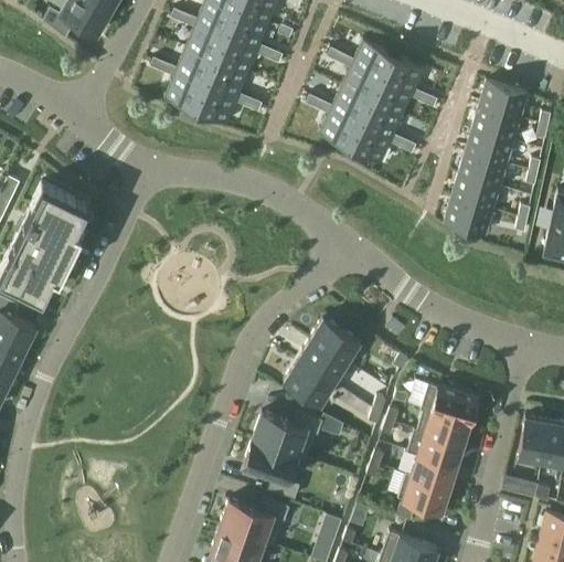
[(51,6),(43,19),(66,36),(75,21),(97,33),(109,11),(89,0),(66,0),(60,11),(51,6)]
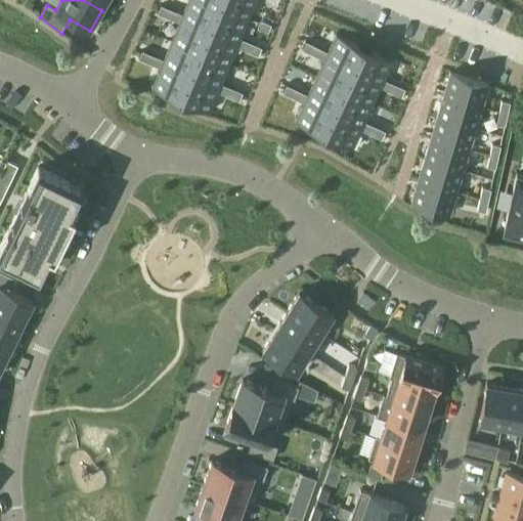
[(83,0),(101,10),(107,0),(83,0)]
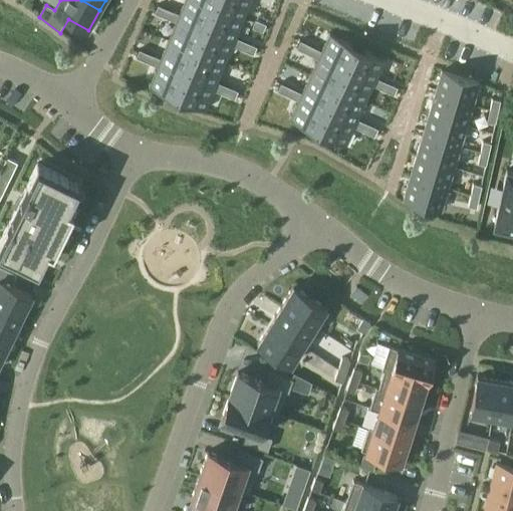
[(186,0),(180,15),(178,19),(207,31),(216,9),(195,0),(186,0)]
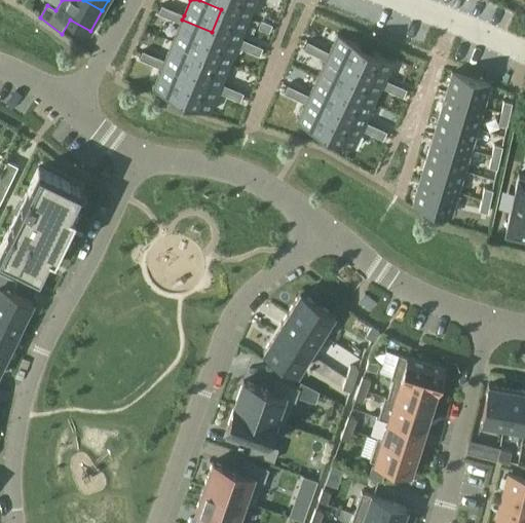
[(199,0),(221,9),(224,0),(199,0)]
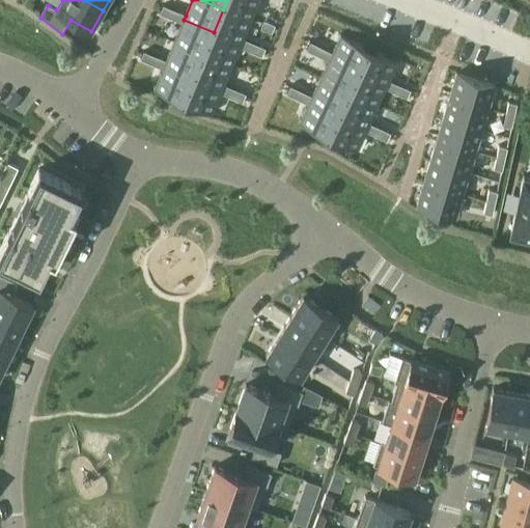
[(226,0),(223,9),(252,22),(261,0),(226,0)]
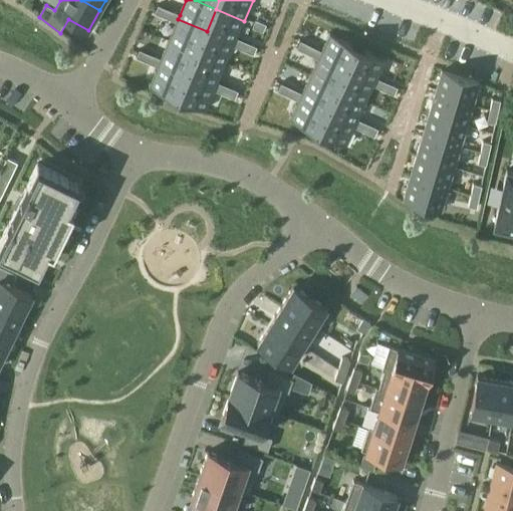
[(159,7),(156,14),(166,19),(169,11),(159,7)]
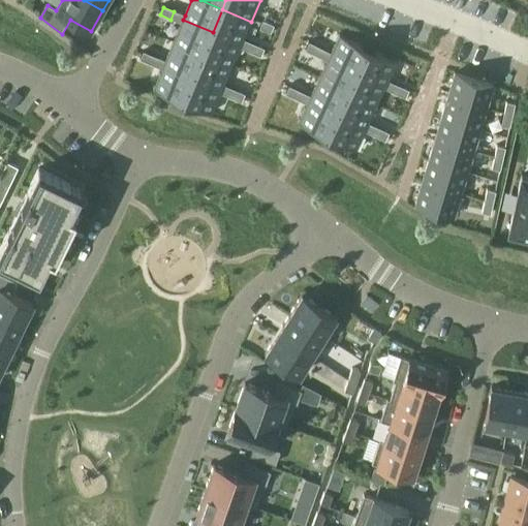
[(222,9),(213,32),(242,44),(244,40),(251,22),(222,9)]
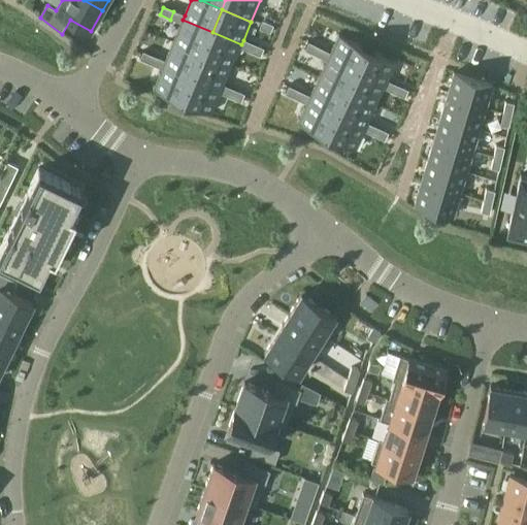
[(173,11),(170,20),(182,24),(183,20),(185,15),(173,11)]
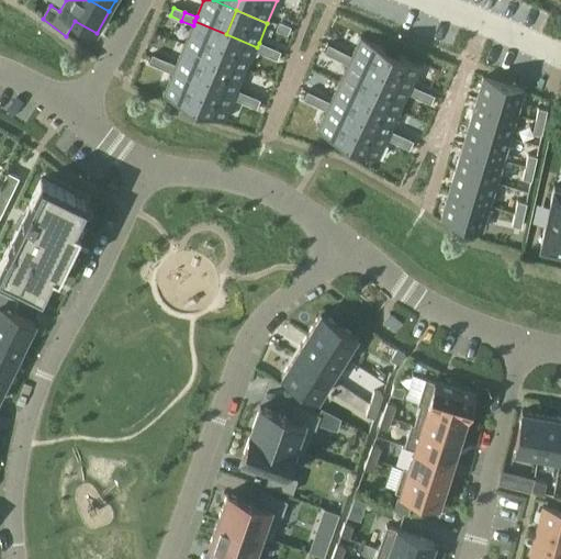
[(186,43),(184,45),(215,58),(226,34),(194,21),(193,25),(186,43)]
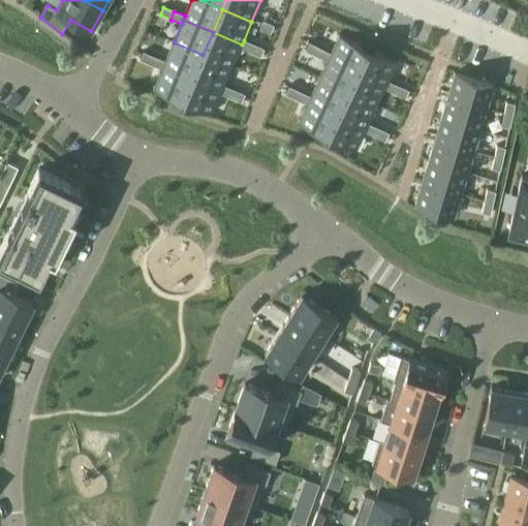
[(264,22),(260,30),(272,34),(275,26),(264,22)]
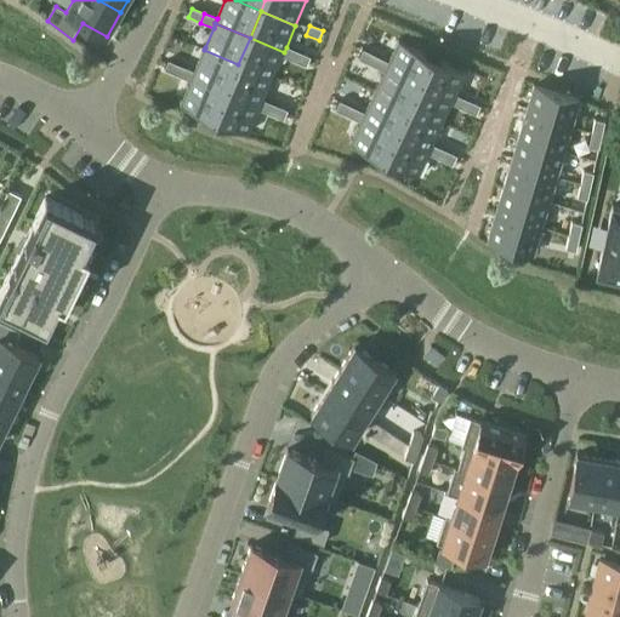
[(250,38),(238,64),(273,79),(282,57),(284,52),(250,38)]
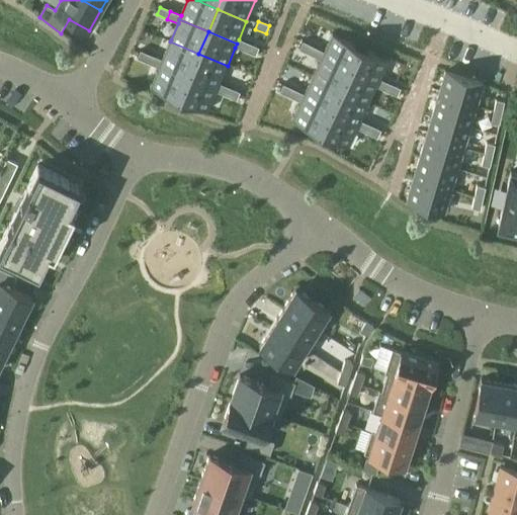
[(324,54),(323,57),(351,70),(361,49),(333,35),(324,54)]
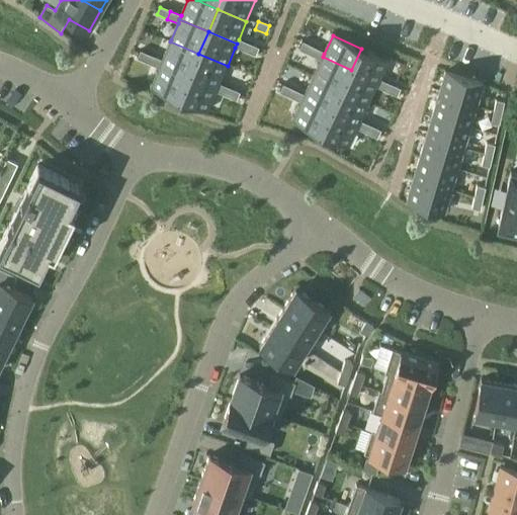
[(237,44),(235,48),(246,52),(249,45),(239,39),(237,44)]
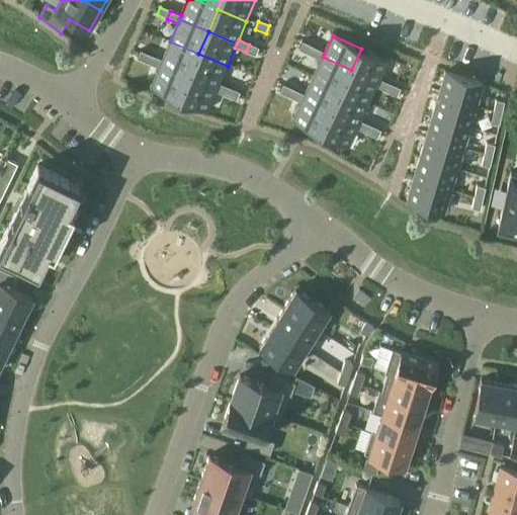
[(162,61),(161,64),(189,76),(198,54),(170,41),(162,61)]
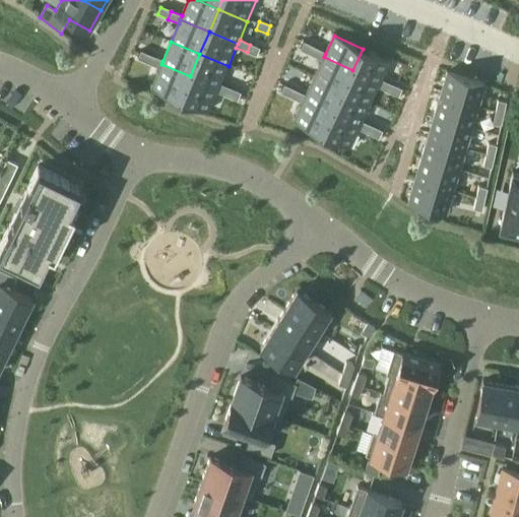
[(305,44),(301,52),(312,56),(315,49),(305,44)]
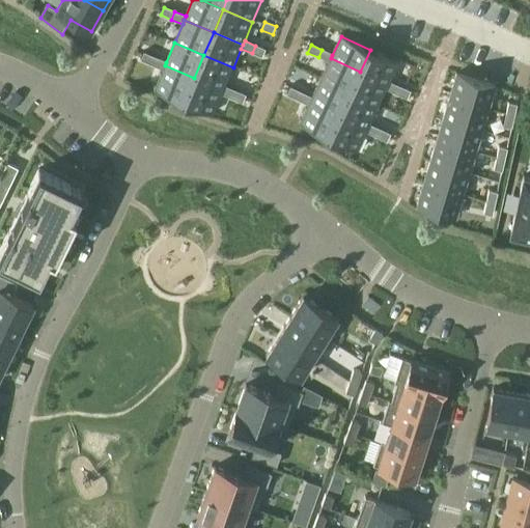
[(255,46),(252,53),(262,58),(266,50),(255,46)]
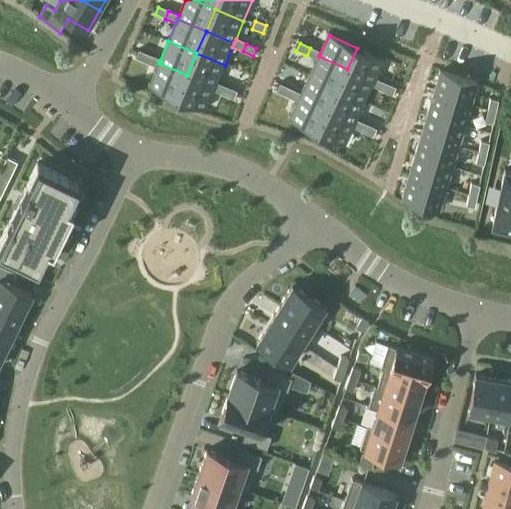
[(310,48),(307,55),(317,60),(319,56),(320,53),(310,48)]
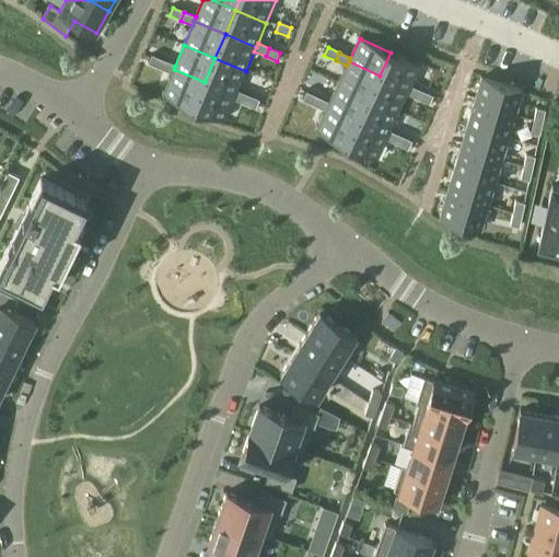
[(391,53),(380,76),(409,90),(411,86),(421,67),(391,53)]
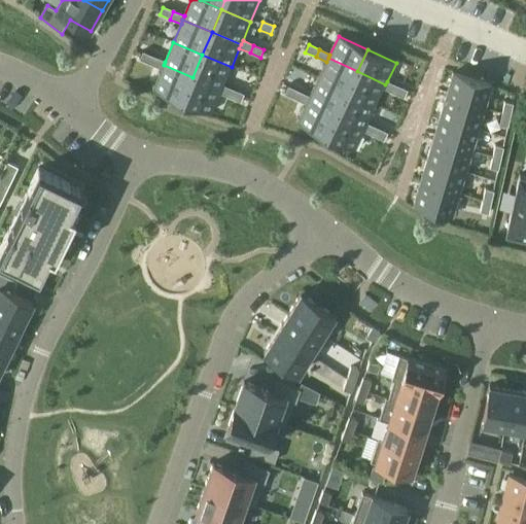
[(143,53),(140,61),(151,65),(154,57),(143,53)]
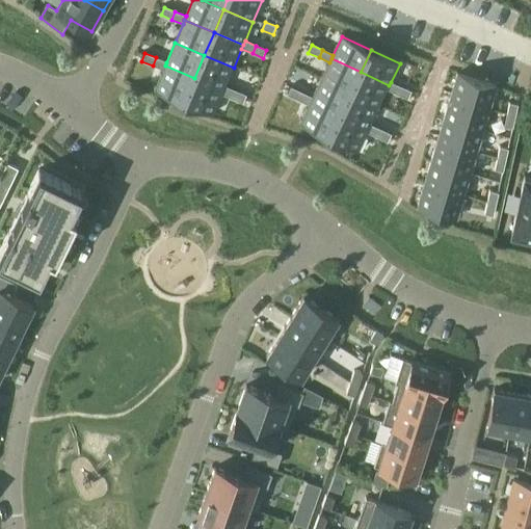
[(204,55),(194,78),(224,90),(226,86),(234,68),(204,55)]
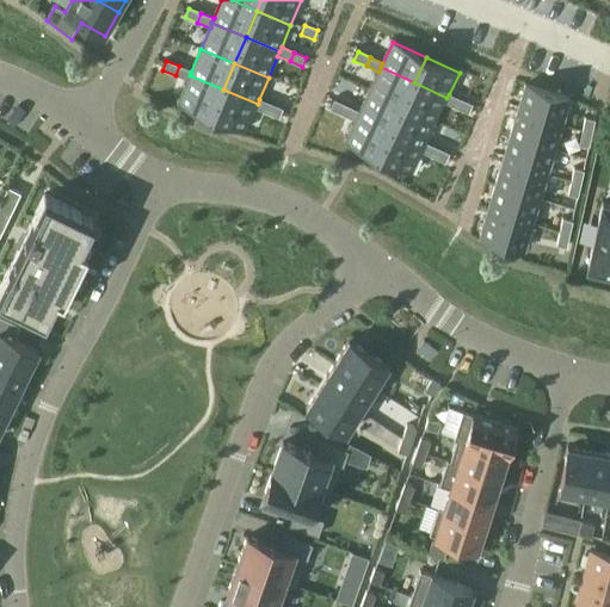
[(179,66),(176,75),(188,80),(190,75),(191,72),(179,66)]
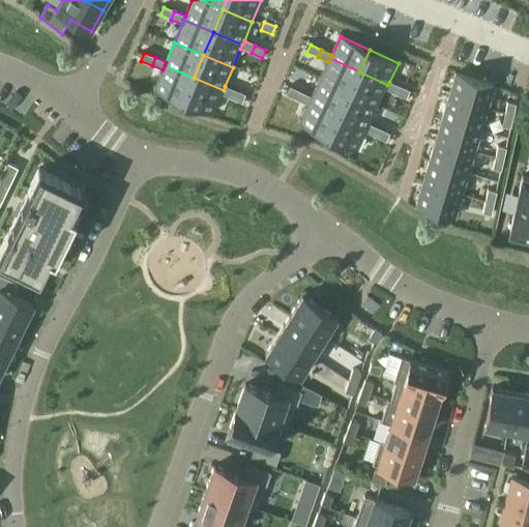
[(328,62),(320,80),(349,93),(359,71),(330,58),(328,62)]
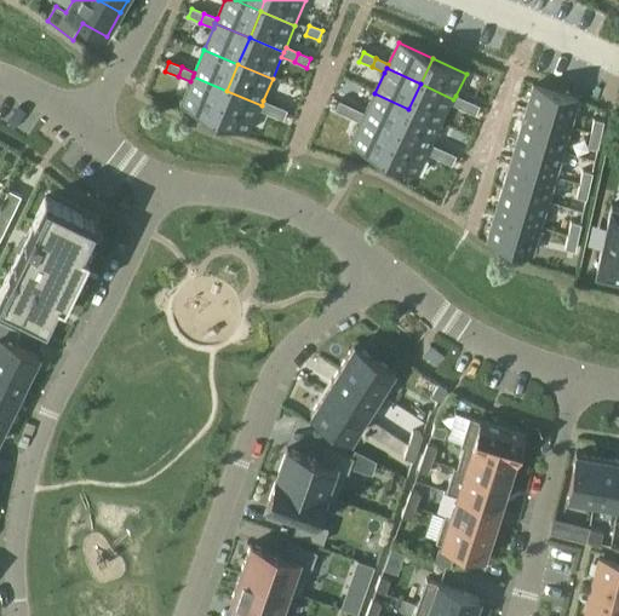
[(190,81),(181,105),(215,120),(227,91),(193,76),(190,81)]
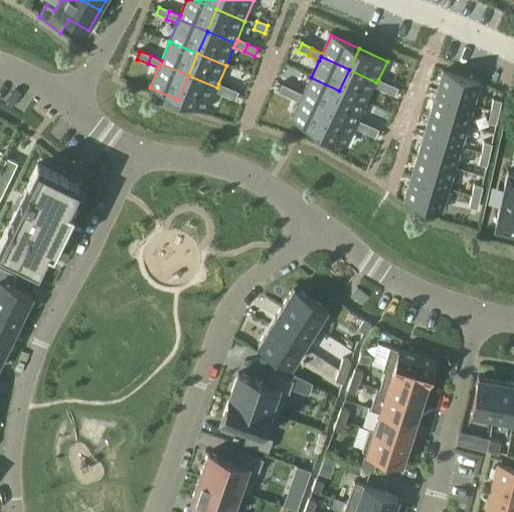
[(349,69),(339,91),(367,104),(371,94),(375,87),(376,82),(349,69)]
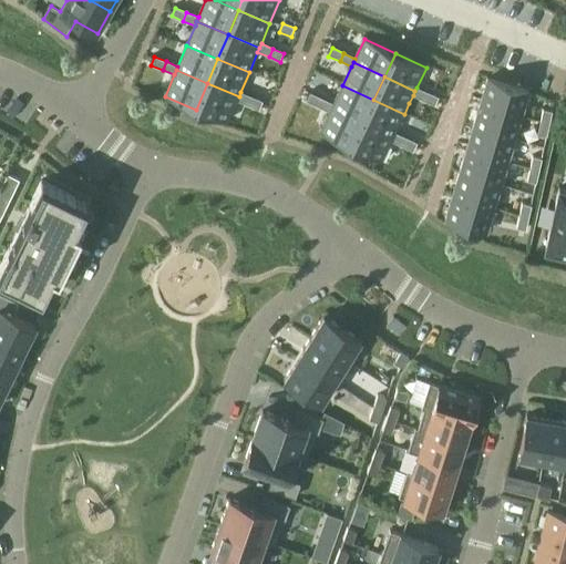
[(489,81),(481,105),(523,118),(530,93),(489,81)]
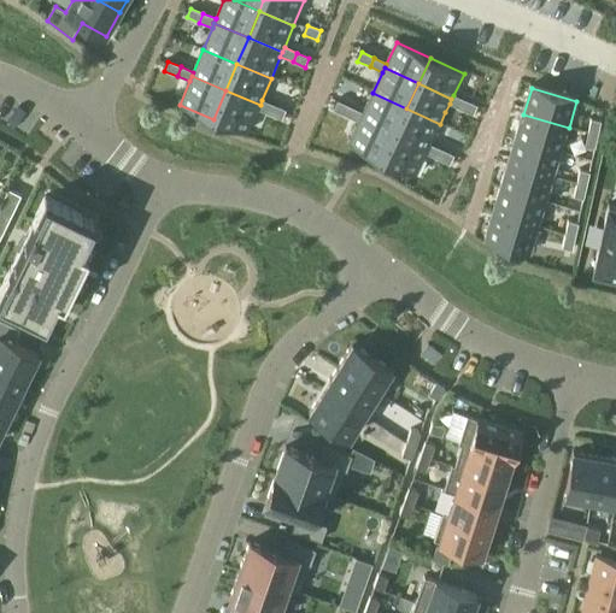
[(226,90),(213,119),(248,134),(258,110),(260,105),(226,90)]
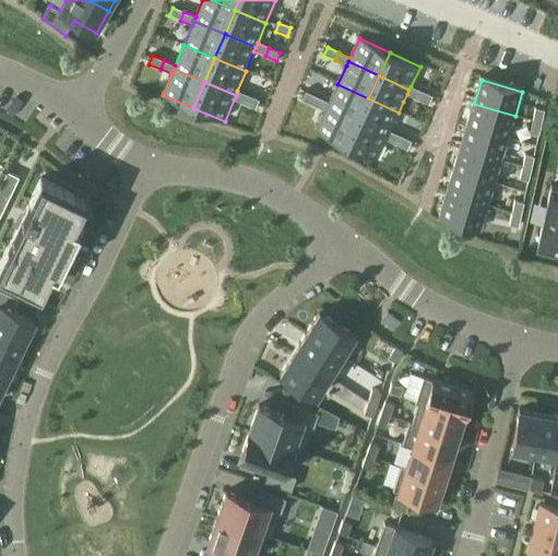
[(329,103),(327,107),(357,121),(368,98),(337,84),(329,103)]
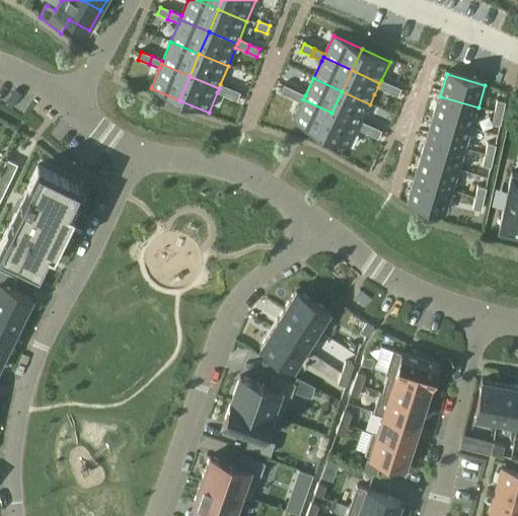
[(379,83),(378,87),(388,92),(391,85),(381,80),(379,83)]
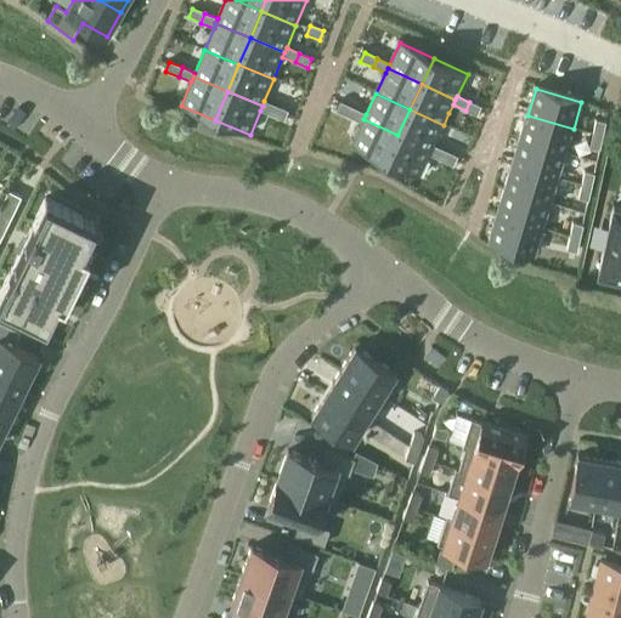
[(263,106),(260,111),(272,115),(277,107),(264,101),(263,106)]
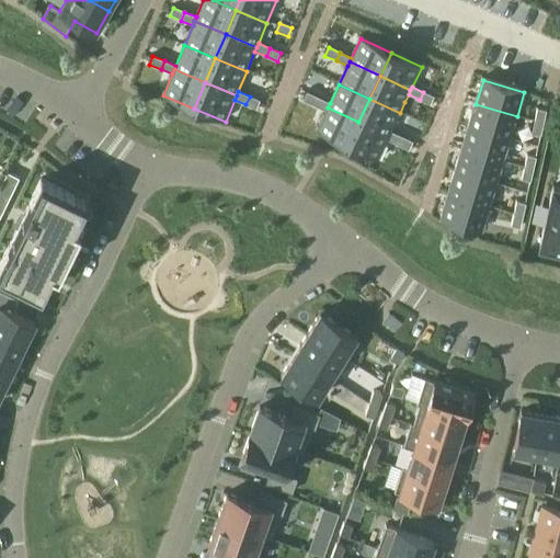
[(423,92),(420,100),(431,105),(435,98),(423,92)]
